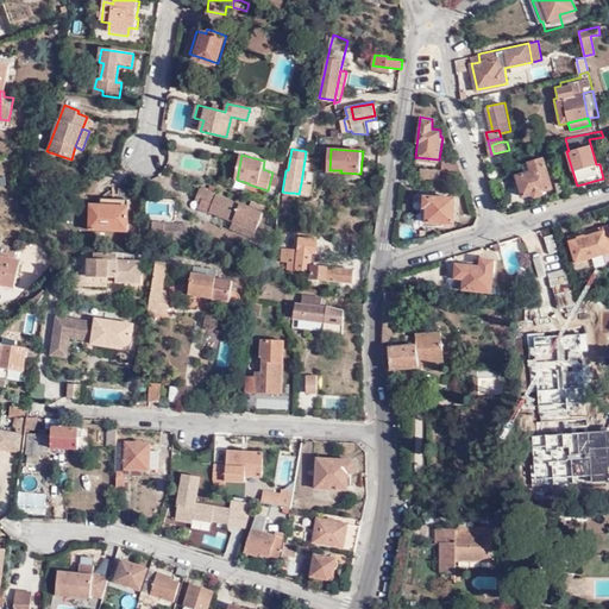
[(544,158),(529,163),(532,173),(526,174),(525,170),(513,174),(515,181),(519,180),(525,198),(553,188),(544,158)]
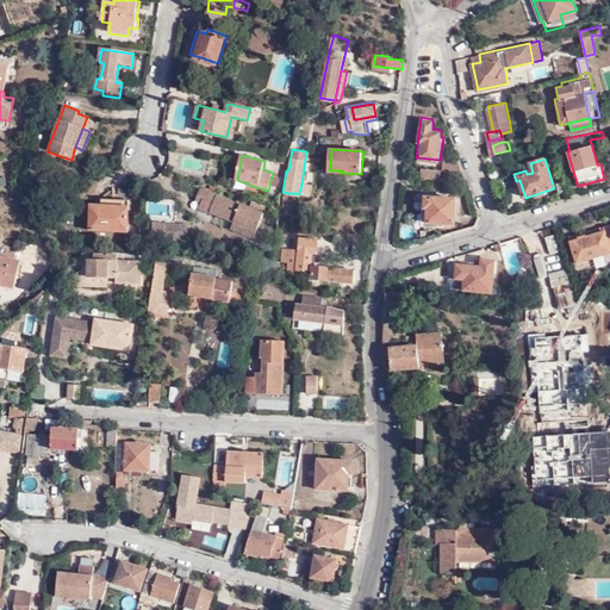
[(441,178),(442,167),(422,166),(422,175),(441,178)]
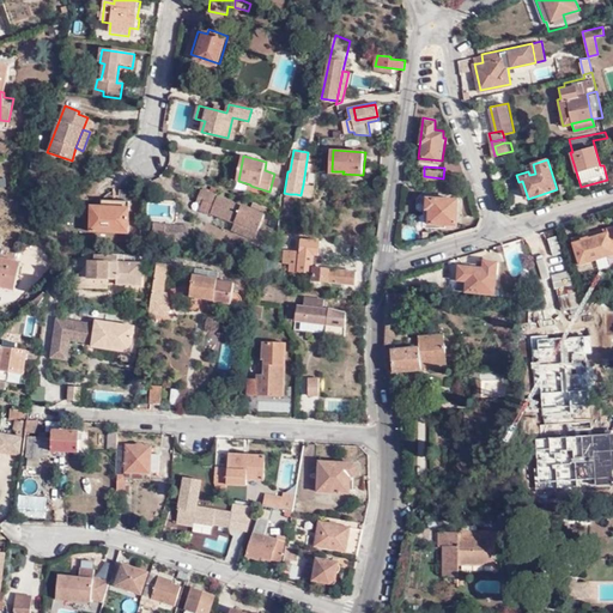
[(303,184),(301,195),(303,195),(311,196),(313,186),(303,184)]
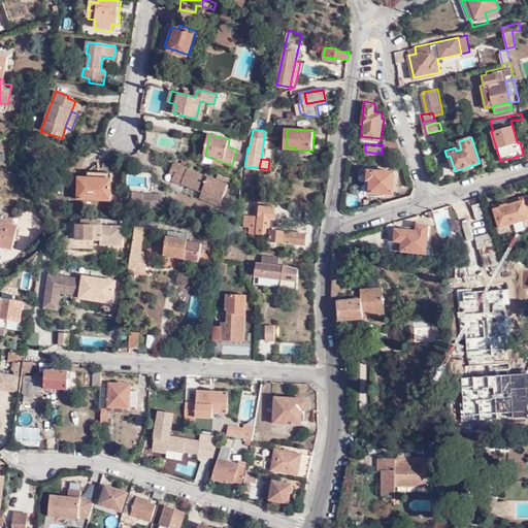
[(208,178),(173,165),(169,173),(174,175),(171,183),(183,187),(184,184),(203,192),(200,198),(221,206),(229,185),(208,177),(208,178)]
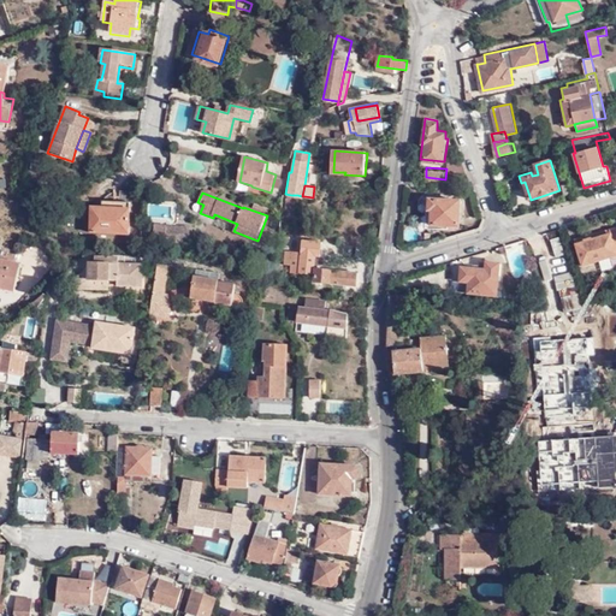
[(285,194),(284,215),(292,215),(294,196),(302,197),(302,196),(297,195),(291,195),(285,194)]
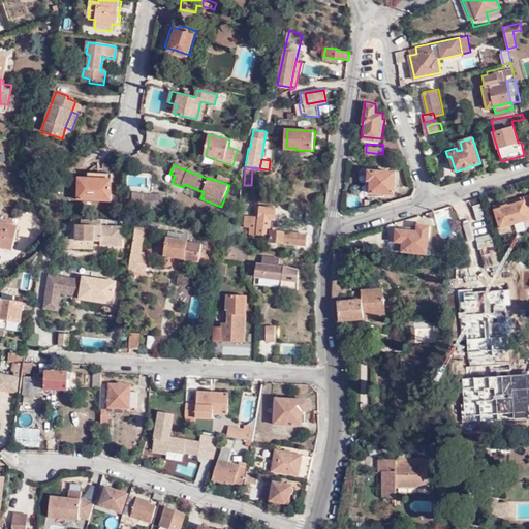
[(397,170),(368,168),(366,192),(372,192),(373,190),(395,192),(397,170)]
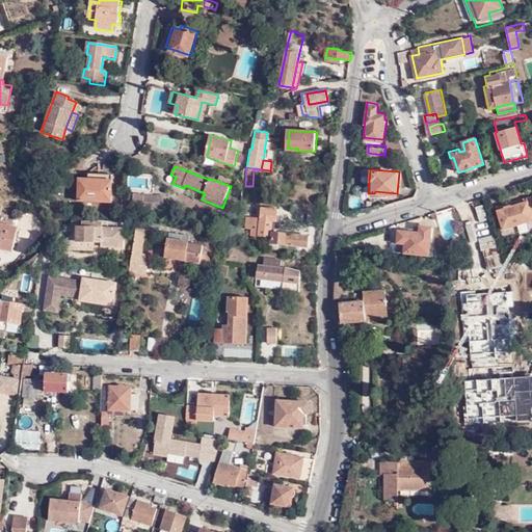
[(113,175),(88,175),(88,180),(82,180),(81,203),(113,203),(113,175)]
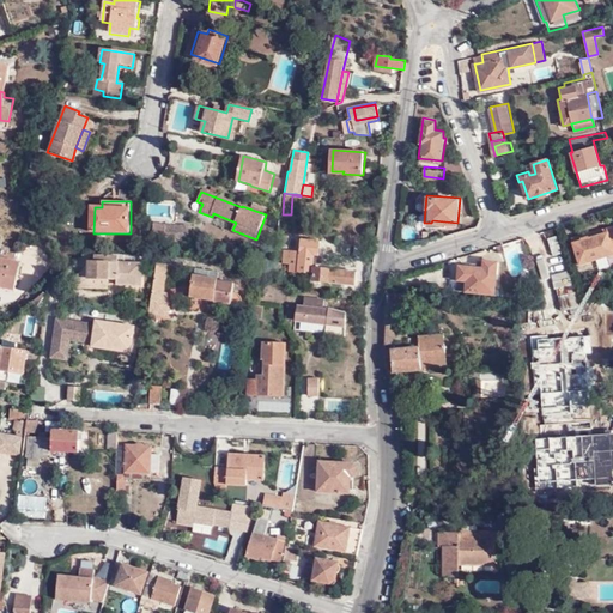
[(167,231),(167,225),(155,224),(153,238),(189,242),(189,232),(167,231)]
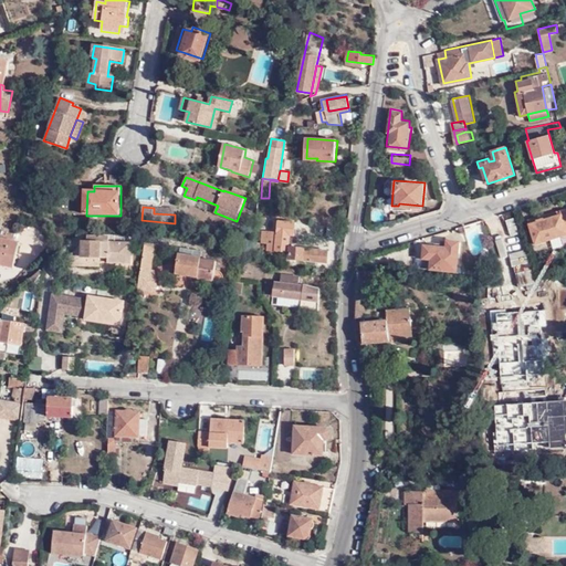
[(565,208),(528,219),(530,223),(536,242),(536,243),(565,233),(565,208)]
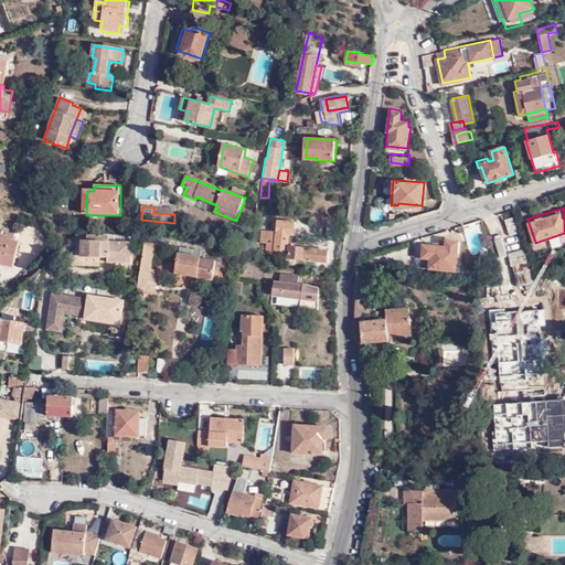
[(535,242),(529,223),(526,224),(532,243),(535,242)]
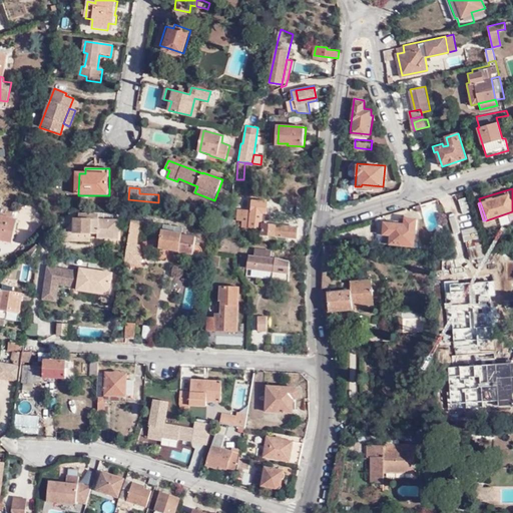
[(254,210),(235,207),(233,218),(253,221),(254,210)]
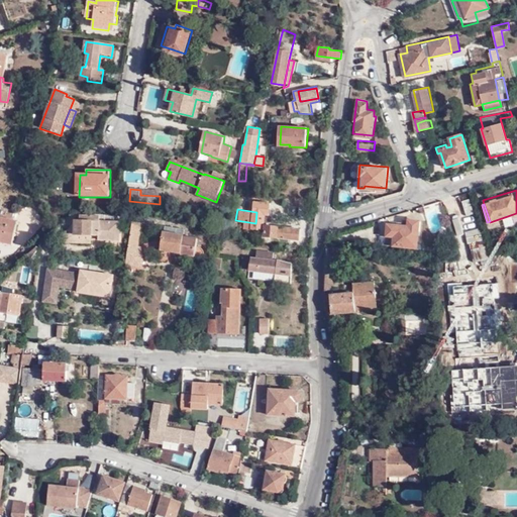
[(78,236),(93,236),(100,236),(100,240),(121,240),(121,221),(101,222),(101,216),(81,216),(81,221),(78,221),(77,224),(62,237),(69,246),(73,243),(78,239),(78,236)]
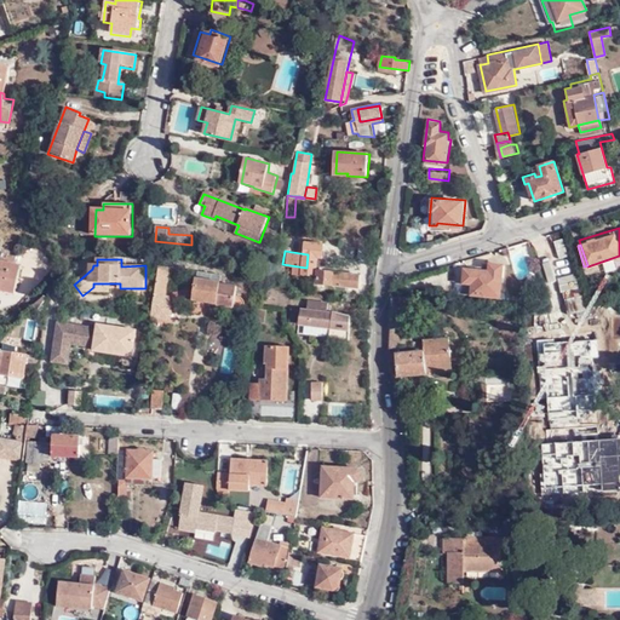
[(22,267),(0,260),(0,287),(15,292),(22,267)]
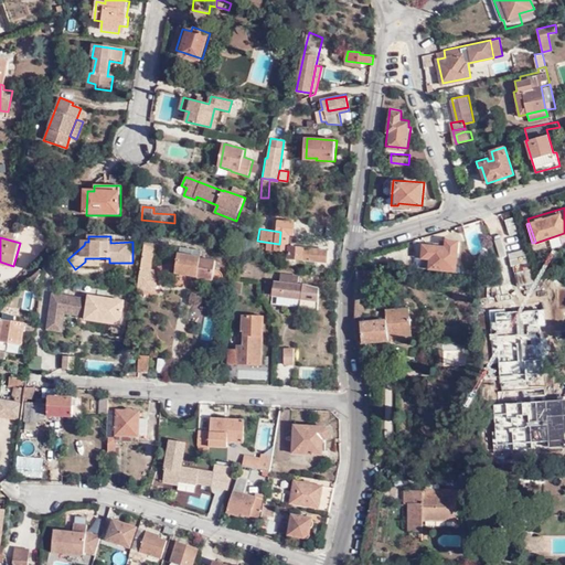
[(459,241),(441,238),(441,242),(426,241),(426,244),(423,244),(422,257),(429,258),(427,268),(455,270),(459,241)]
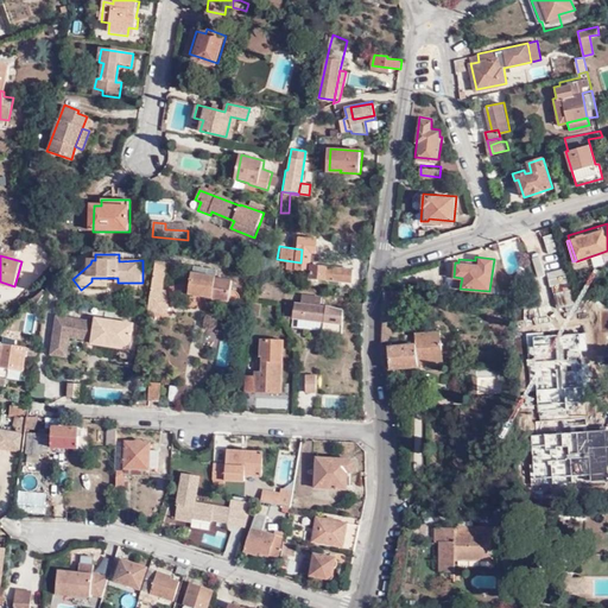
[(156,259),(147,310),(150,310),(158,260),(156,259)]
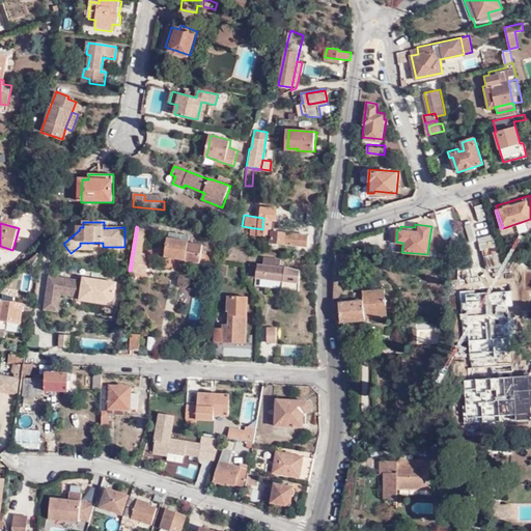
[(138,227),(131,271),(145,274),(147,266),(144,256),(145,253),(141,252),(145,228),(138,227)]
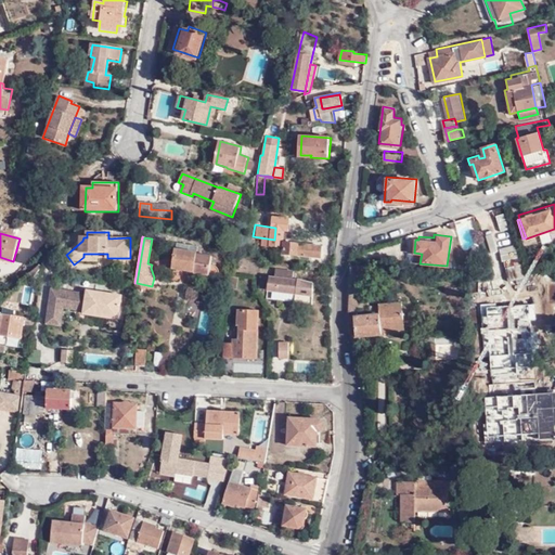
[(323,243),(285,241),(284,253),(322,256),(323,243)]
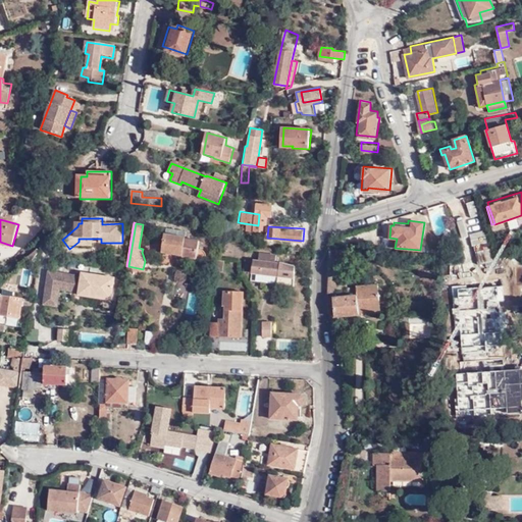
[(187,230),(166,227),(165,236),(161,236),(159,242),(163,242),(162,251),(181,255),(181,256),(197,258),(200,240),(185,238),(187,230)]
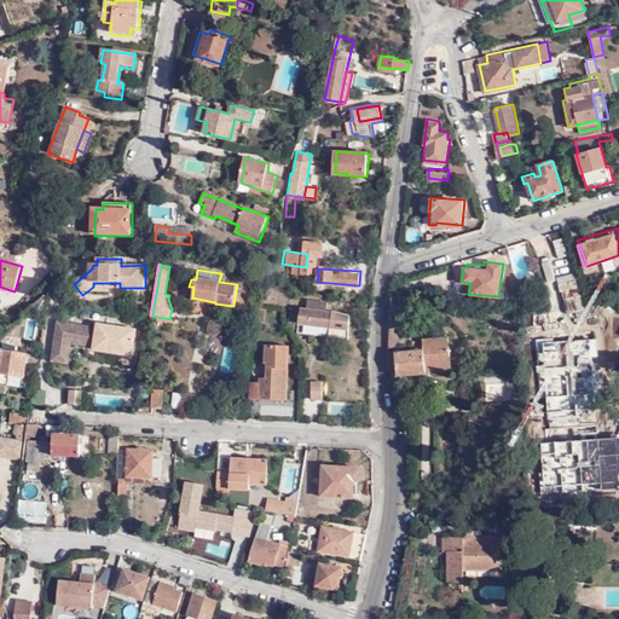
[(289,289),(267,283),(266,291),(288,296),(289,289)]
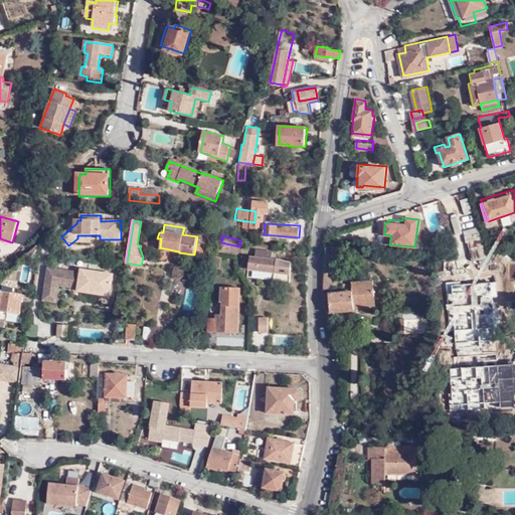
[(38,244),(27,254),(30,258),(41,247),(38,244)]
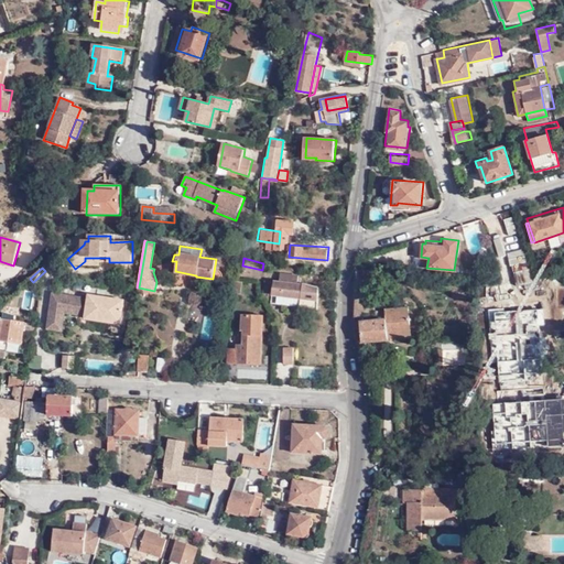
[(371,281),(371,270),(357,269),(355,316),(364,316),(365,281),(371,281)]
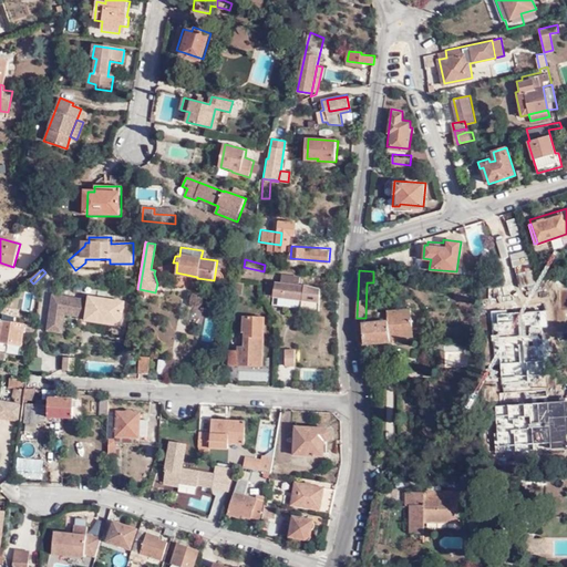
[(302,277),(284,275),(284,282),(268,280),(266,291),(276,294),(275,295),(302,299),(305,286),(301,285),(302,277)]
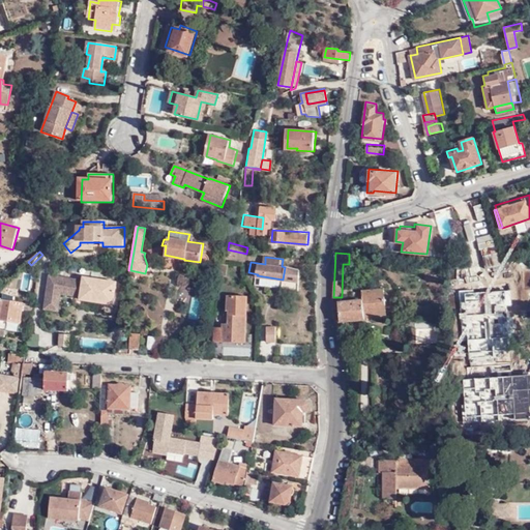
[(529,273),(509,273),(507,321),(529,321),(529,273)]
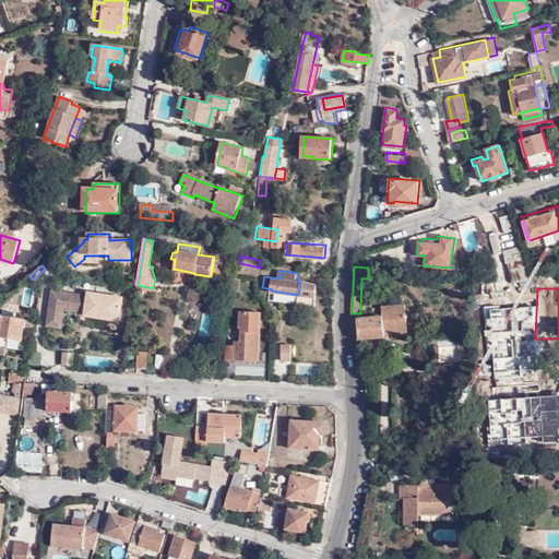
[(51,289),(45,325),(60,328),(63,310),(84,313),(87,295),(51,289)]
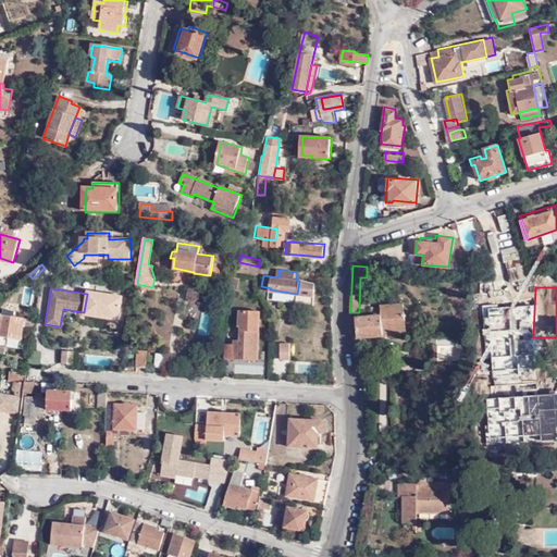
[(87,291),(84,313),(118,320),(122,296),(106,294),(106,296),(102,296),(102,294),(87,291)]
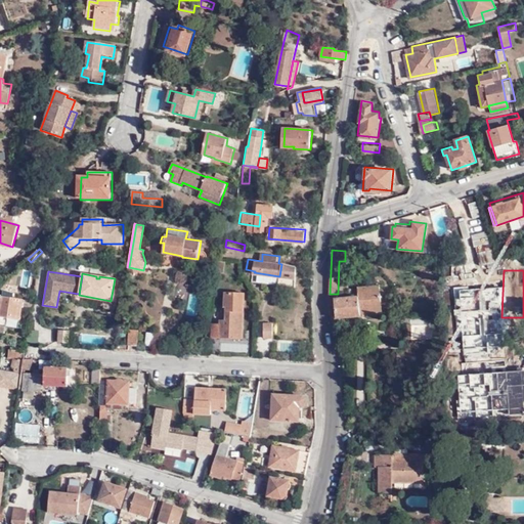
[(459,277),(445,278),(445,294),(459,294),(459,277)]
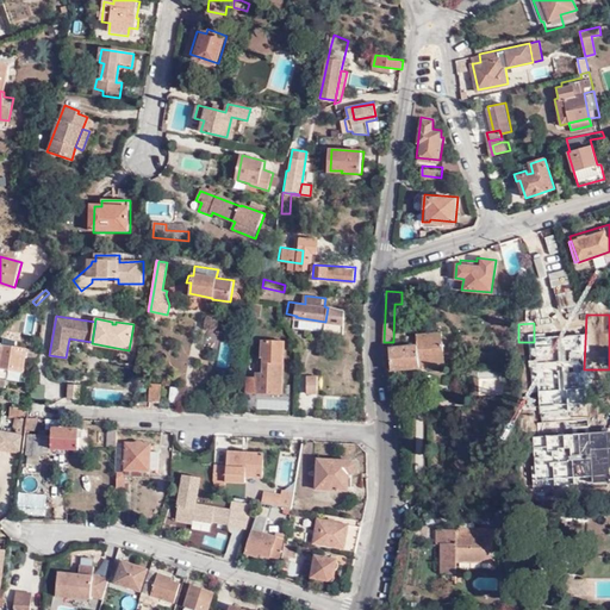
[(0,391),(4,392),(6,378),(22,381),(26,348),(18,347),(20,332),(6,330),(5,338),(0,337),(0,391)]
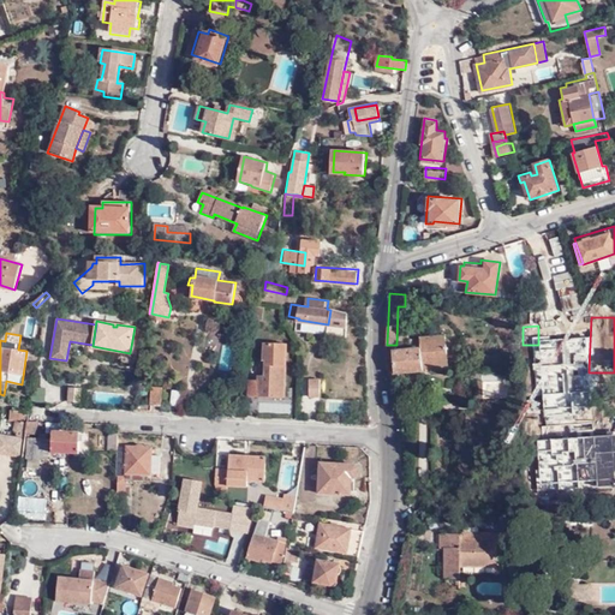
[(393,347),(395,372),(422,370),(421,365),(446,363),(443,333),(418,335),(418,346),(393,347)]
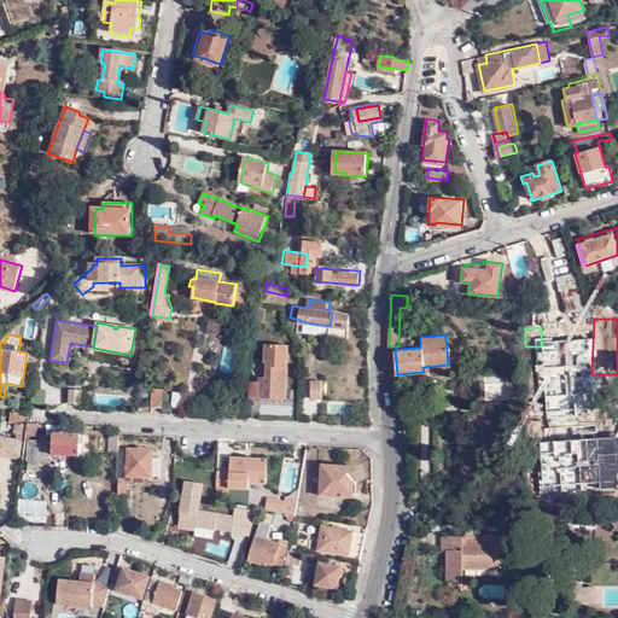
[(266,377),(260,377),(260,382),(250,380),(249,397),(285,398),(287,368),(285,368),(286,359),(287,359),(287,345),(266,344),(264,361),(267,361),(266,377)]
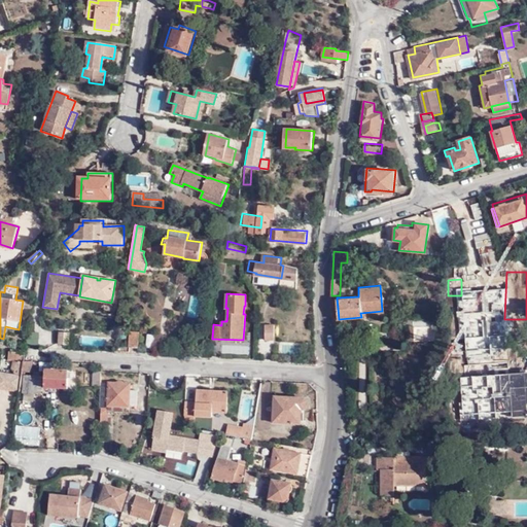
[(22,310),(31,311),(32,302),(23,301),(22,310)]
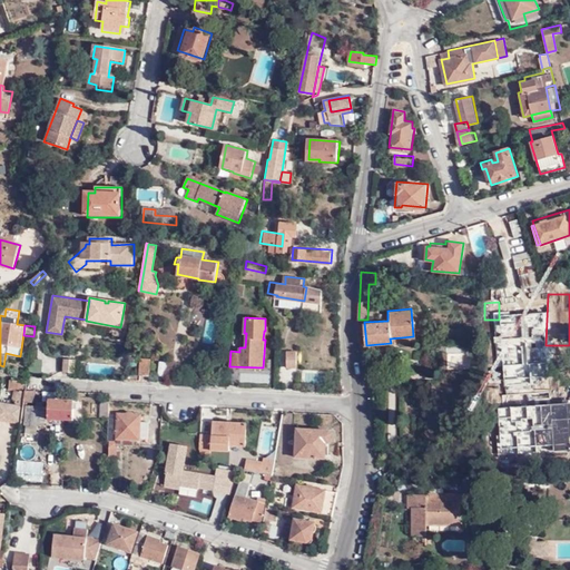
[(501,389),(547,389),(548,362),(541,362),(541,355),(529,355),(529,350),(501,349),(501,389)]
